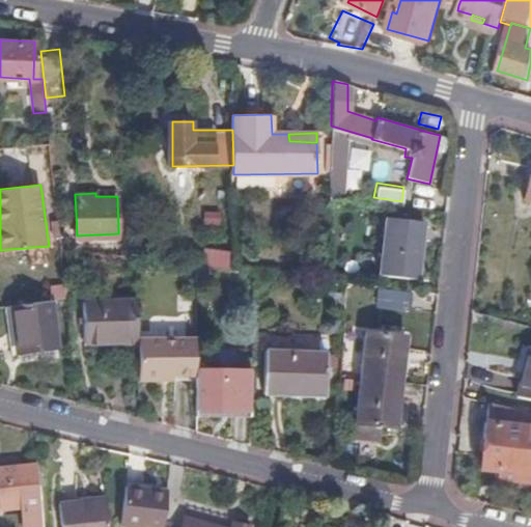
[(415,276),(422,218),(387,213),(379,272),(415,276)]
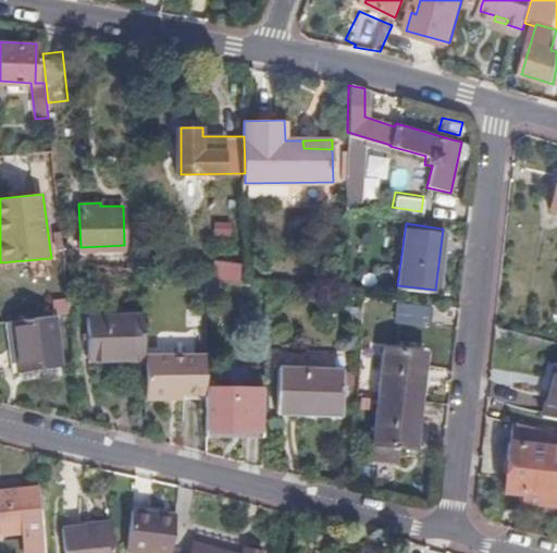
[(239,279),(240,259),(212,257),(211,277),(239,279)]
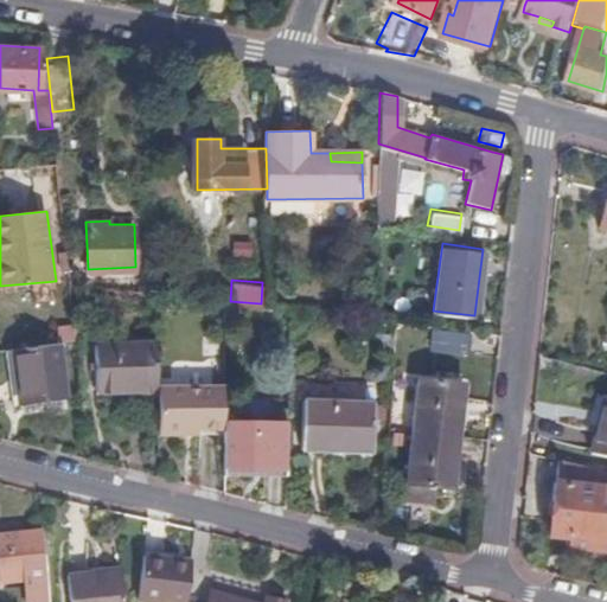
[(465,350),(467,328),(432,324),(430,346),(465,350)]
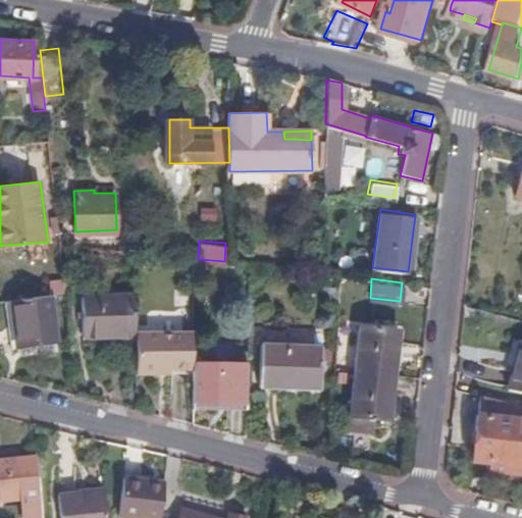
[(83,334),(136,333),(135,292),(82,294),(83,334)]
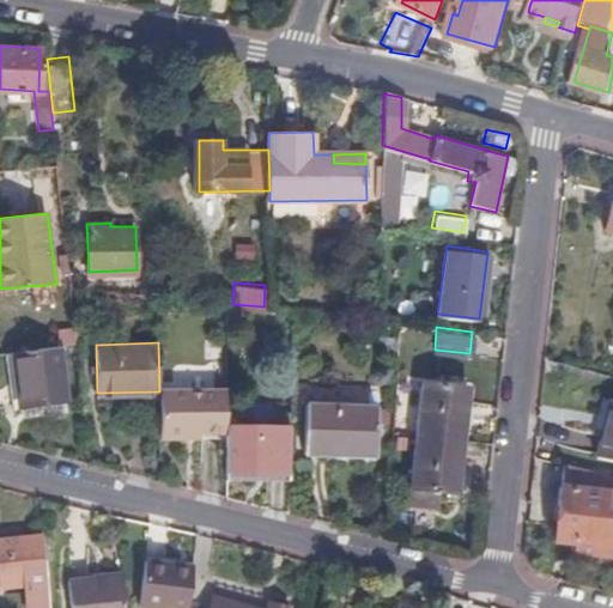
[(66,399),(60,345),(7,352),(12,406),(66,399)]
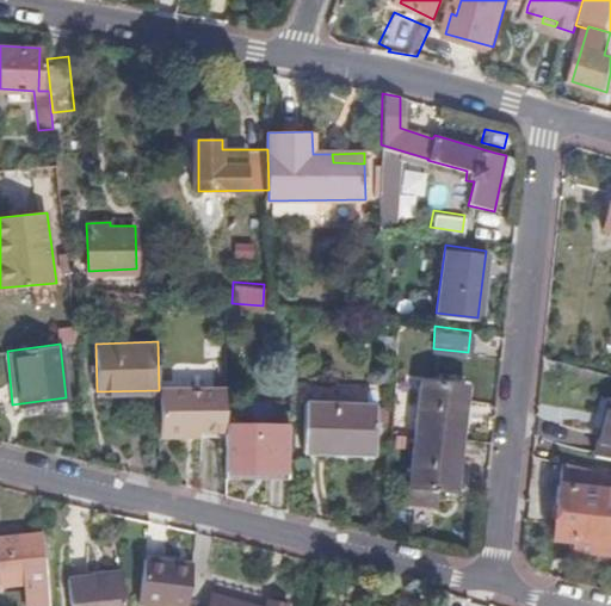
[(452,487),(464,384),(419,378),(405,500),(432,502),(433,486),(452,487)]
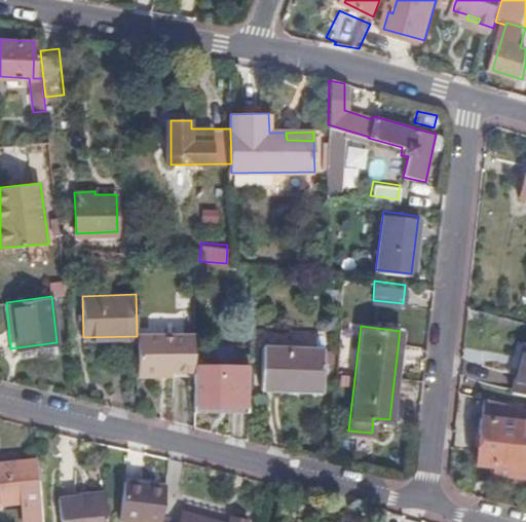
[(137,336),(139,375),(163,375),(163,371),(198,372),(198,364),(199,336),(137,336)]
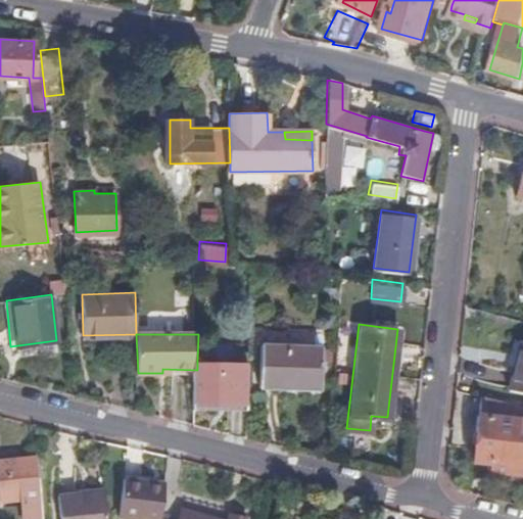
[(522,391),(522,339),(511,388),(522,391)]
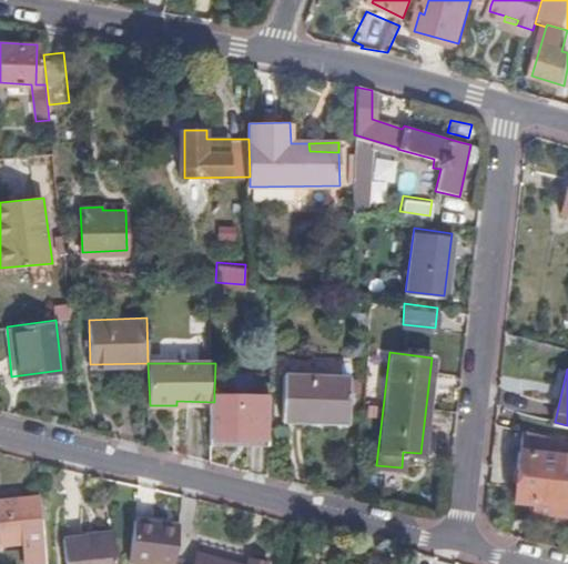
[(288,419),(352,419),(353,374),(288,373),(288,419)]
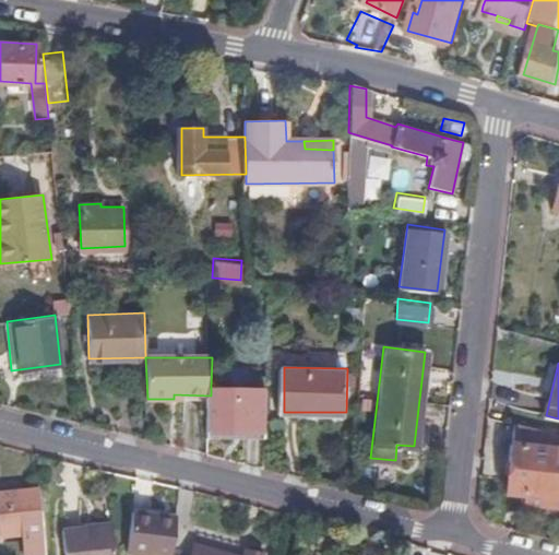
[(211,396),(210,434),(222,435),(223,426),(266,428),(268,389),(211,387),(211,396)]
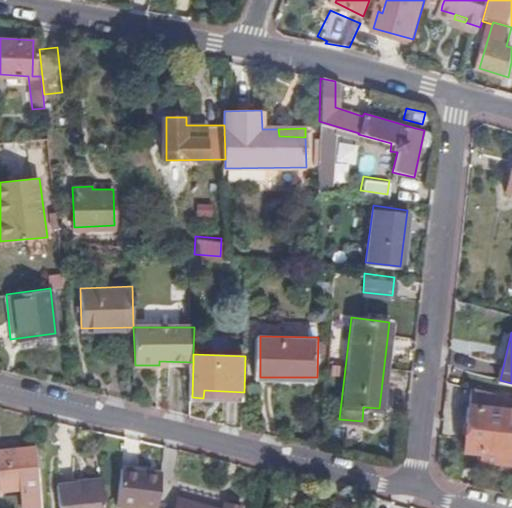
[(511,396),(475,386),(473,408),(468,407),(462,452),(478,454),(478,460),(511,464),(511,462),(511,411),(510,411),(511,396)]
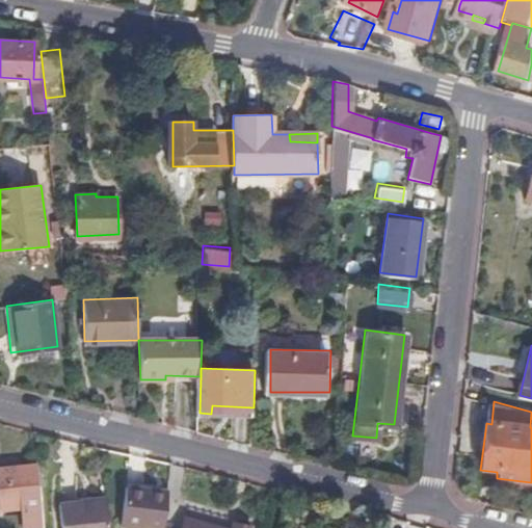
[(211,414),(254,416),(254,407),(212,405),(211,414)]
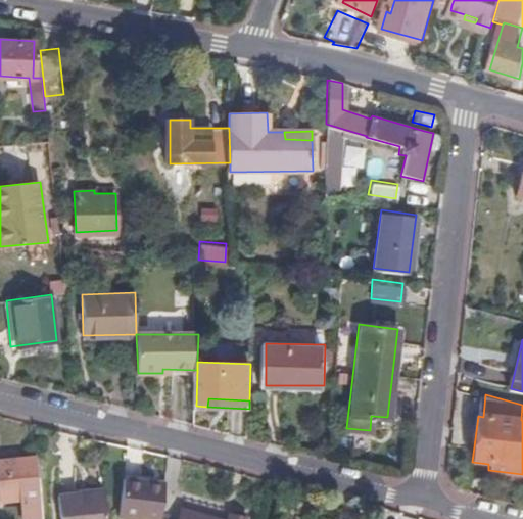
[(33,518),(42,518),(36,453),(0,456),(0,499),(0,501),(20,500),(21,518),(33,518)]
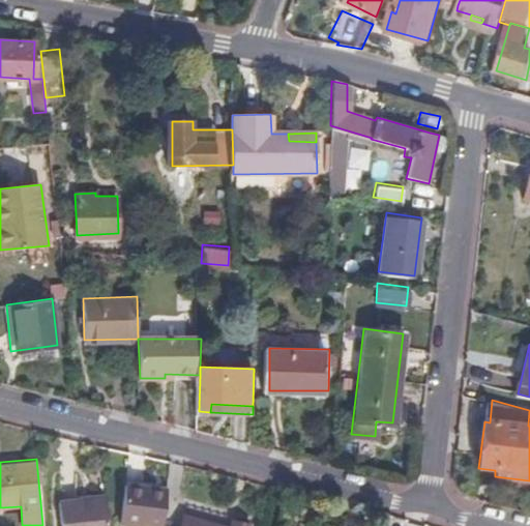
[(143,525),(160,525),(166,488),(124,481),(119,523),(143,525)]
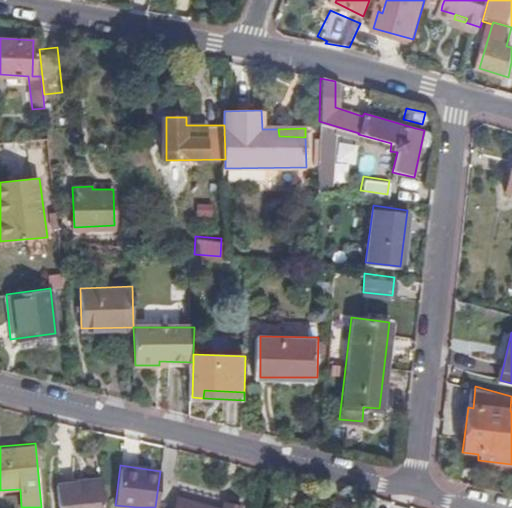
[(104,507),(101,477),(56,481),(58,507),(104,507)]
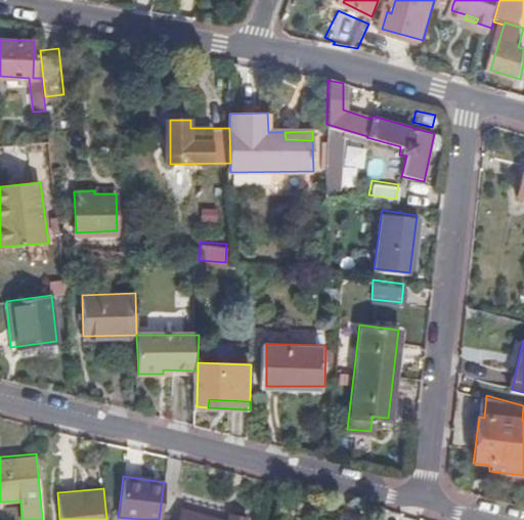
[(225,519),(180,509),(177,519),(242,519),(243,518),(227,513),(225,519)]
